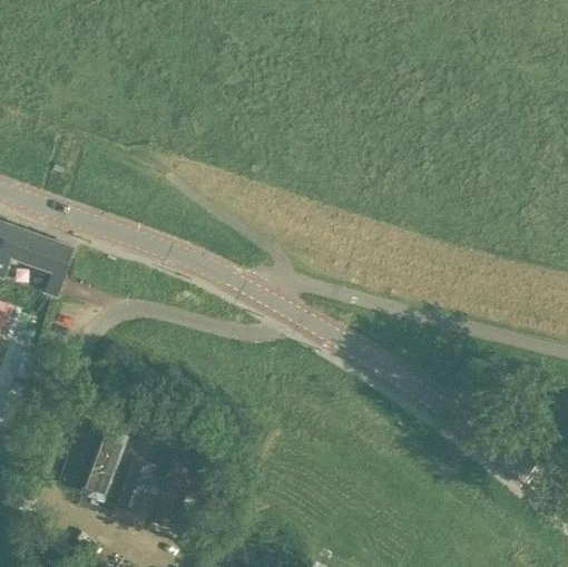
[(0,280),(1,280),(9,256),(27,263),(50,271),(42,294),(56,299),(72,251),(0,224),(0,280)]
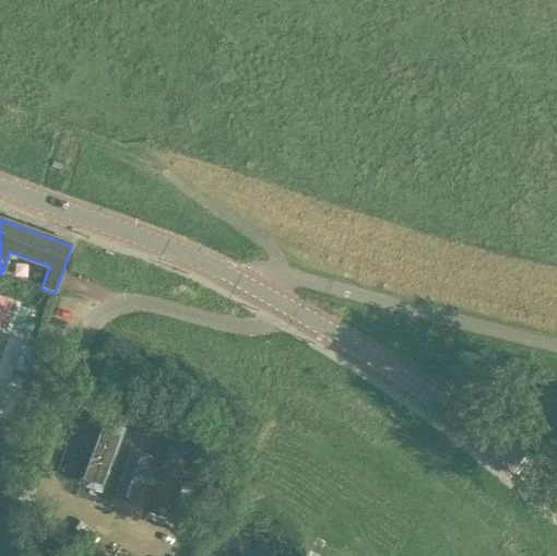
[(135,429),(143,407),(131,403),(123,425),(135,429)]
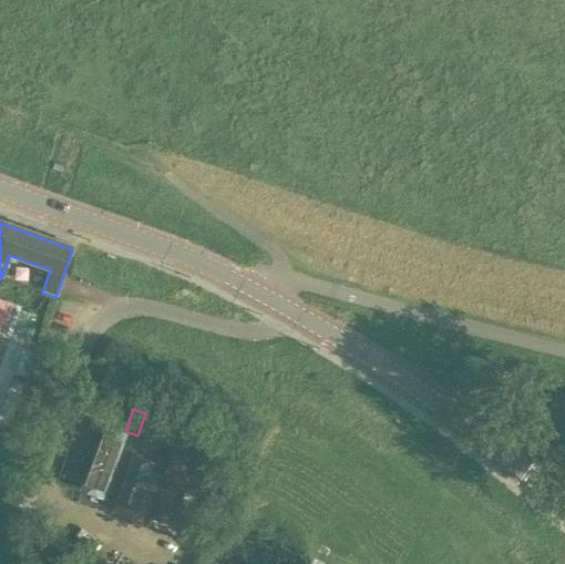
[(180,426),(167,422),(158,443),(172,448),(180,427),(180,426)]
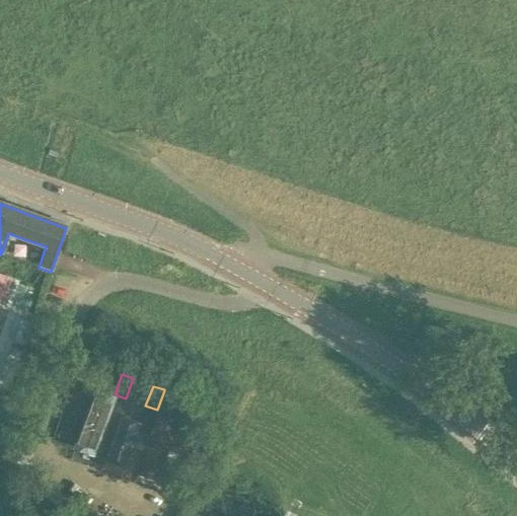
[(164,389),(164,390),(157,410),(168,414),(175,393),(164,389)]
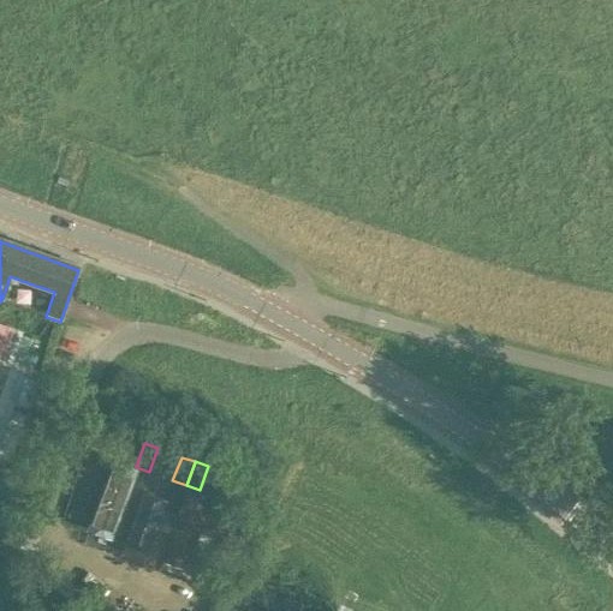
[(112,532),(132,478),(111,471),(90,525),(112,532)]
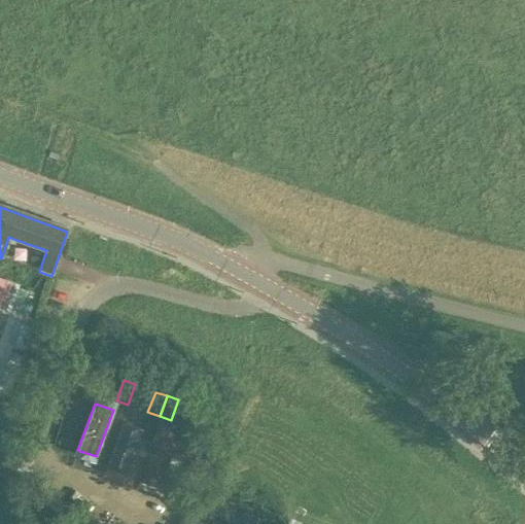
[(159,423),(151,443),(138,480),(156,487),(167,457),(181,462),(186,448),(172,443),(177,429),(159,423)]
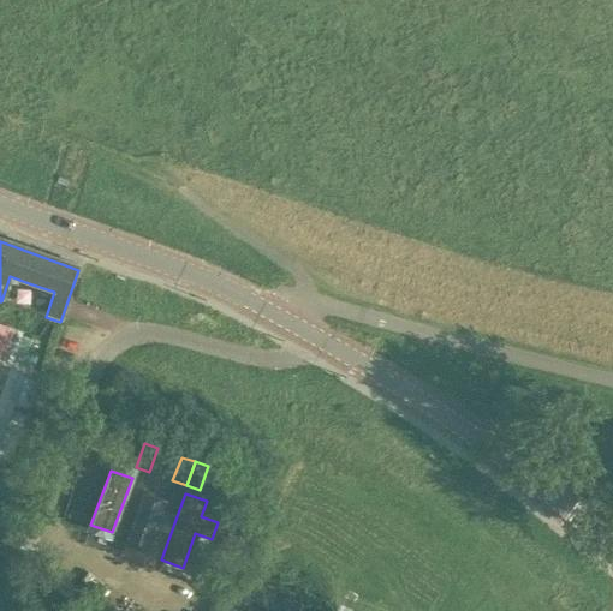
[(123,546),(144,553),(154,529),(160,514),(164,503),(142,495),(123,546)]
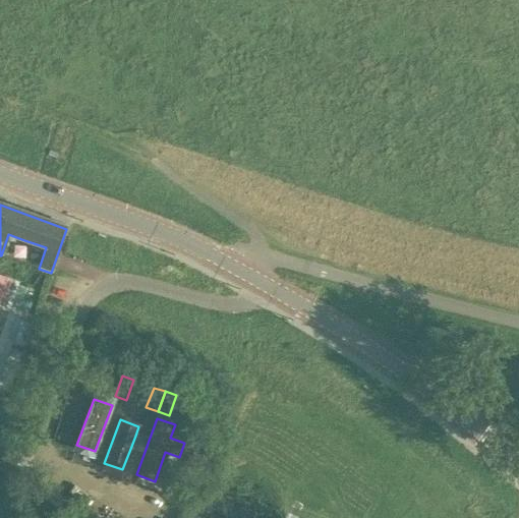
[(172,471),(163,494),(182,501),(191,479),(172,471)]
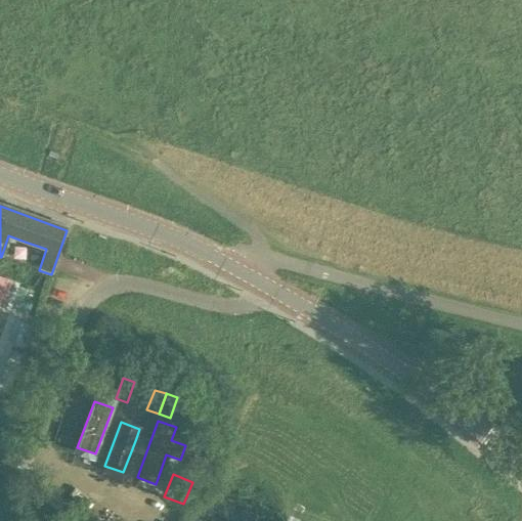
[(225,520),(254,520),(256,517),(233,505),(233,506),(225,520)]
